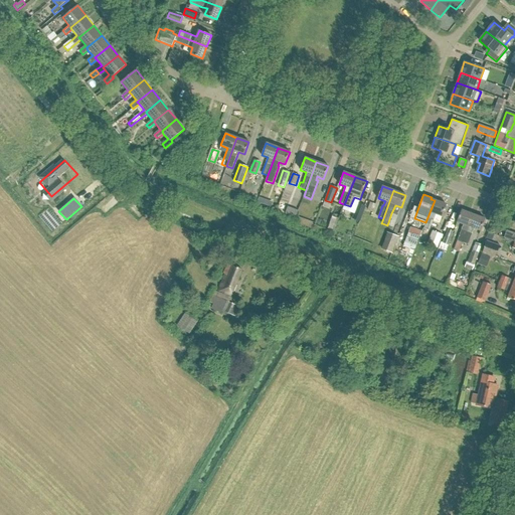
[(419,240),(417,244),(422,246),(424,242),(430,230),(435,215),(441,217),(446,205),(435,200),(425,222),(420,235),(419,240)]
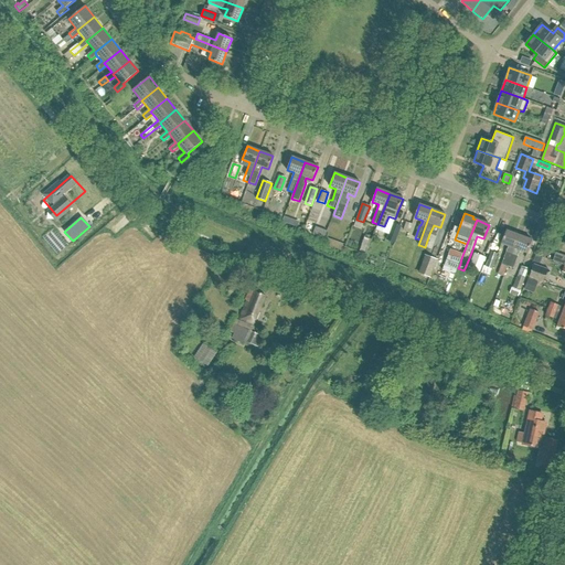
[(393,223),(386,240),(394,243),(401,226),(393,223)]
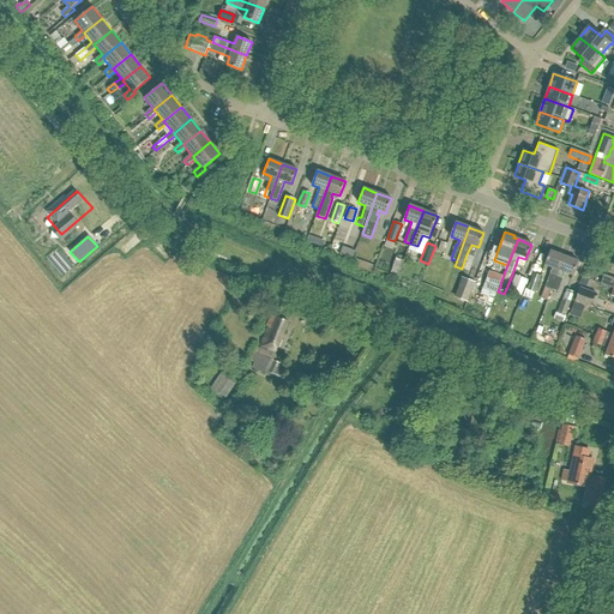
[(343,246),(339,254),(353,259),(355,251),(343,246)]
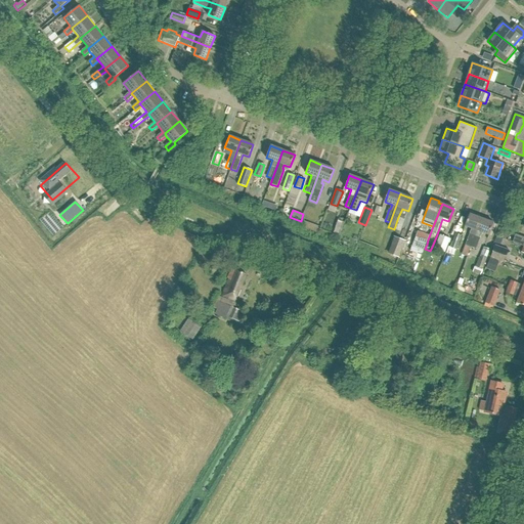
[(471,229),(466,245),(471,247),(481,219),(470,215),(465,227),(471,229)]
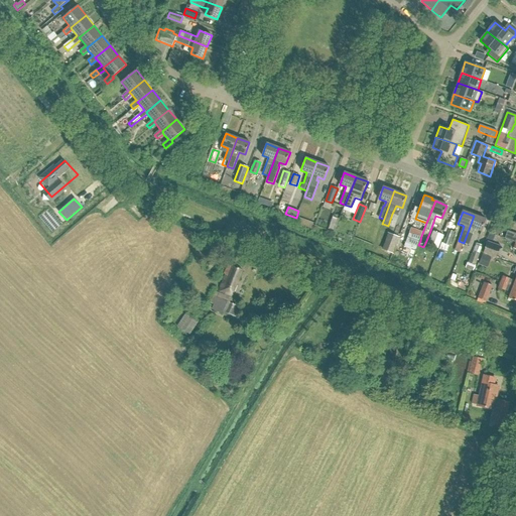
[(474,216),(464,243),(469,245),(475,230),(481,233),(486,221),(474,216)]
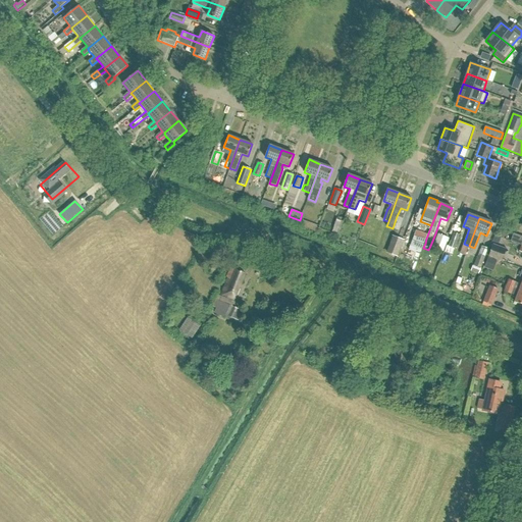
[(336,219),(332,231),(338,233),(344,221),(336,219)]
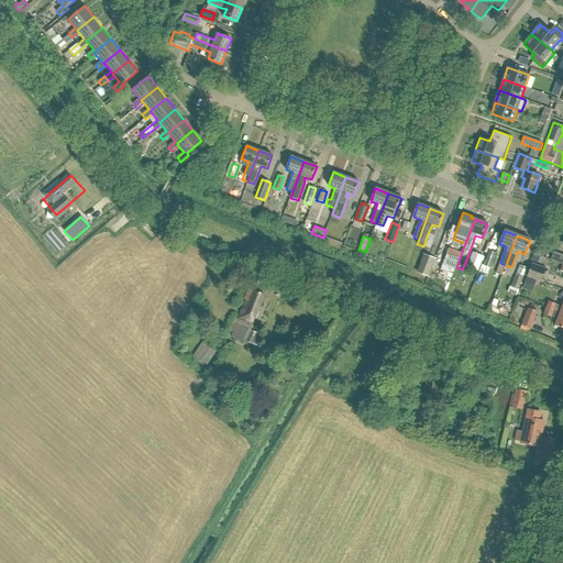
[(430,238),(428,247),(437,250),(439,240),(430,238)]
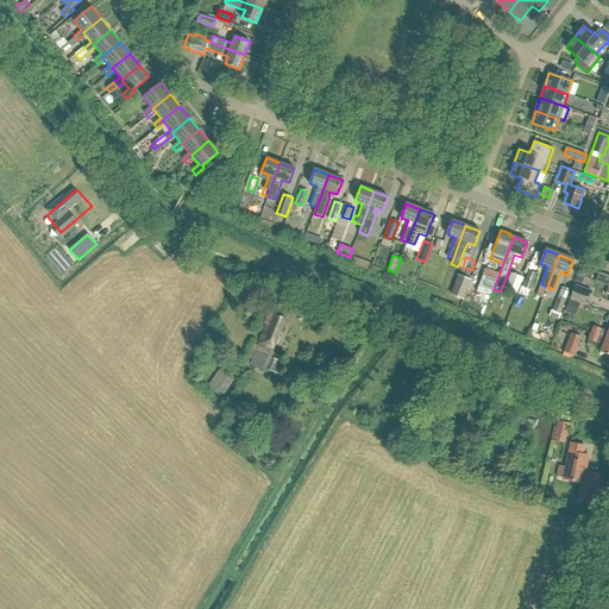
[(582,264),(578,274),(589,278),(592,269),(582,264)]
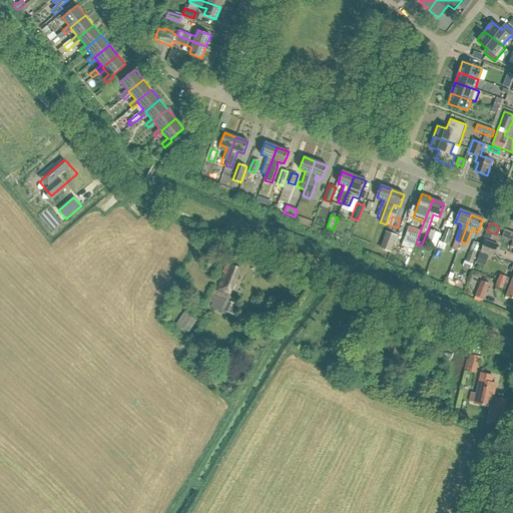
[(420,230),(409,226),(402,245),(413,249),(420,230)]
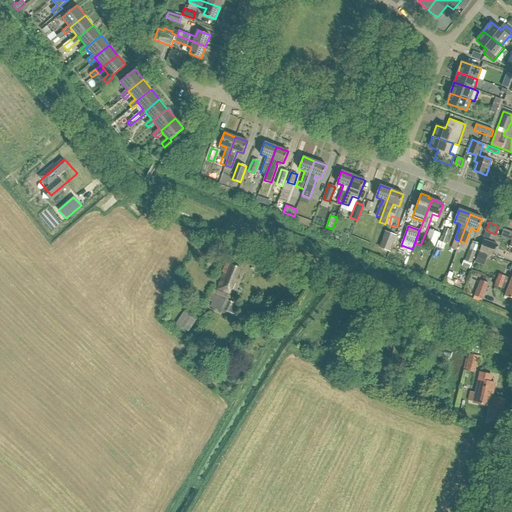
[(445,228),(440,241),(446,243),(451,230),(445,228)]
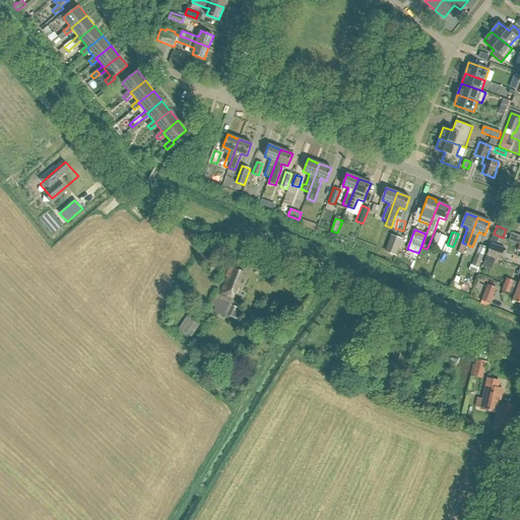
[(437,233),(432,247),(441,251),(446,237),(437,233)]
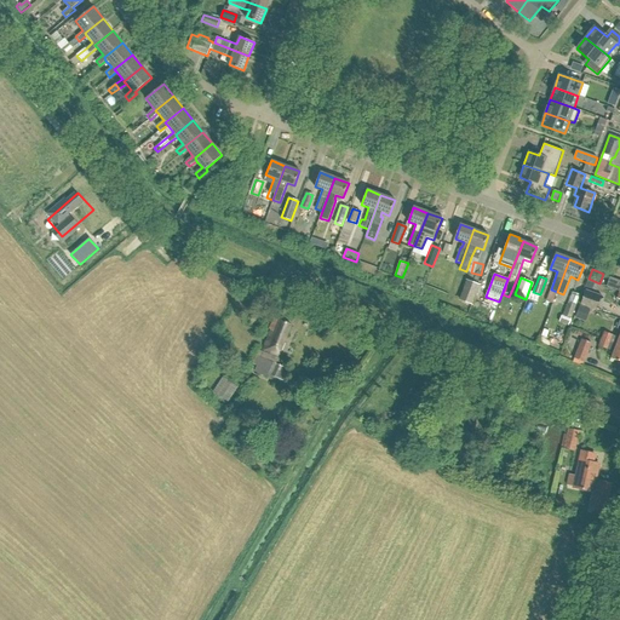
[(466,280),(459,299),(472,304),(480,285),(466,280)]
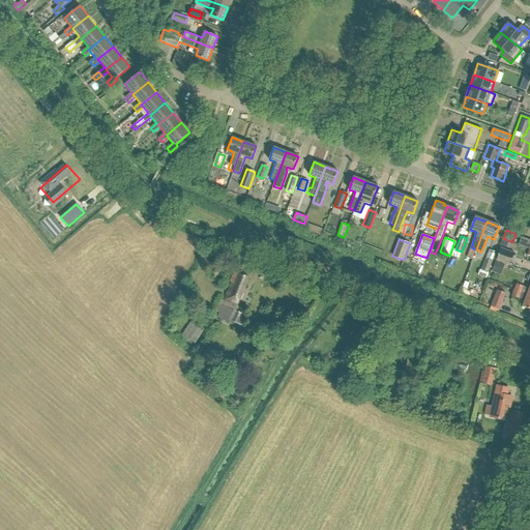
[(497,261),(506,264),(509,265),(513,254),(501,248),(496,261),(497,261)]
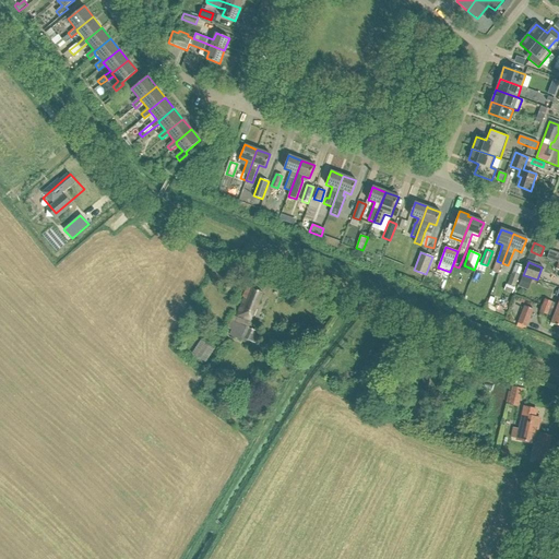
[(515,263),(508,284),(514,287),(522,266),(515,263)]
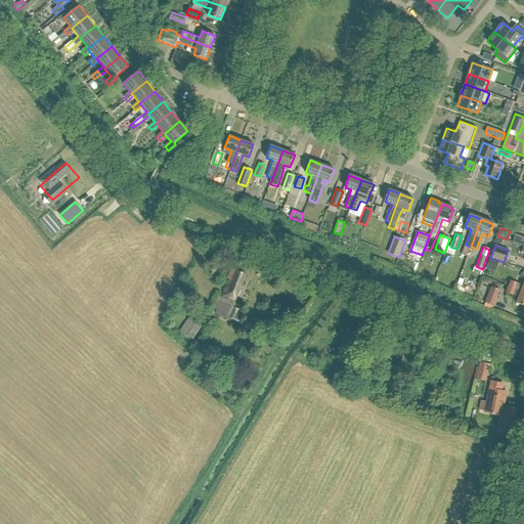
[(491,258),(486,270),(495,273),(500,261),(491,258)]
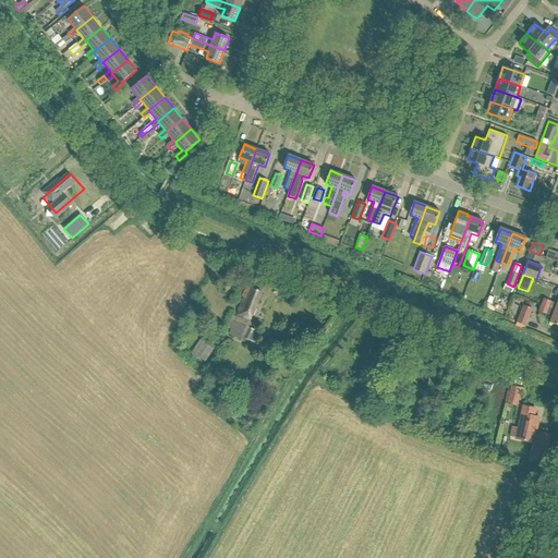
[(238,316),(237,316),(250,323),(263,292),(246,286),(242,295),(244,296),(237,315),(238,316)]
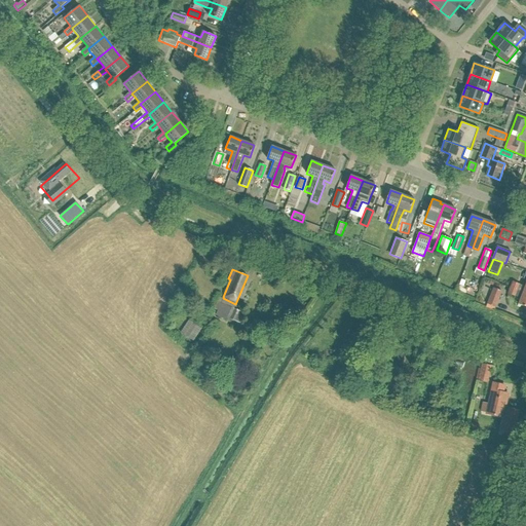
[(511,288),(510,289),(525,294),(525,271),(523,279),(525,279),(525,286),(525,287),(513,282),(511,288)]
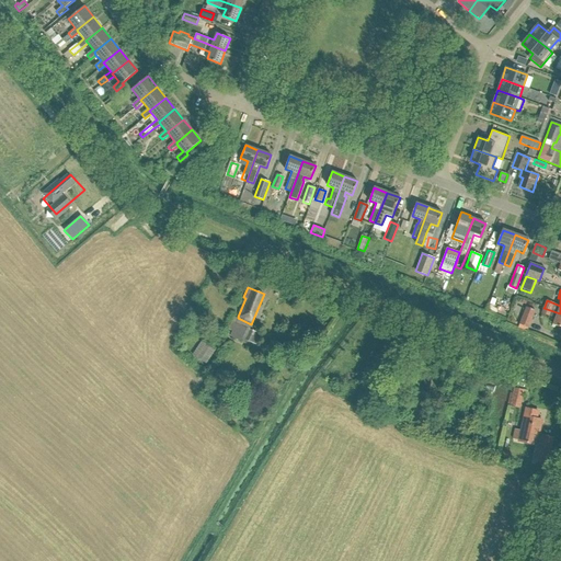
[(526,307),(519,323),(528,328),(535,310),(526,307)]
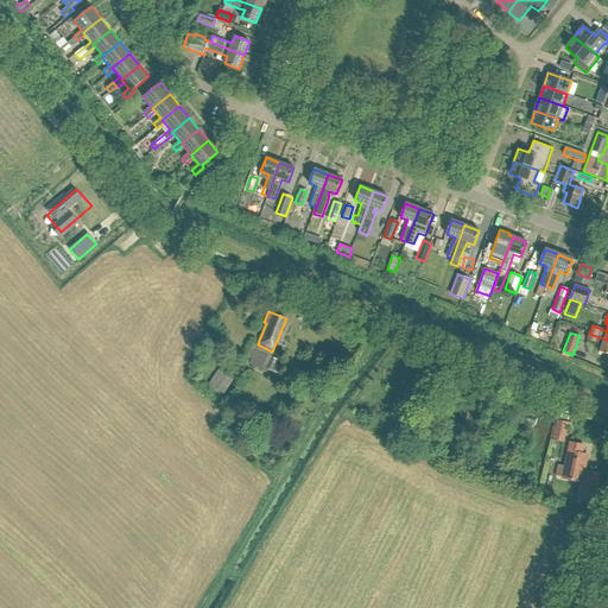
[(607,355),(607,340),(589,334),(587,340),(602,346),(600,353),(607,355)]
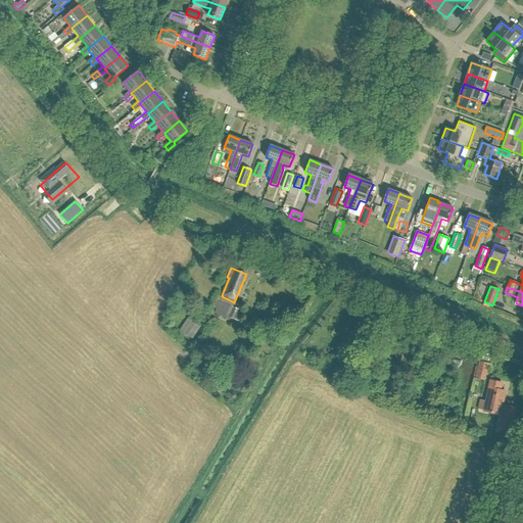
[(239,311),(233,307),(220,301),(217,308),(215,314),(230,320),(230,318),(239,322),(241,316),(238,314),(239,311)]
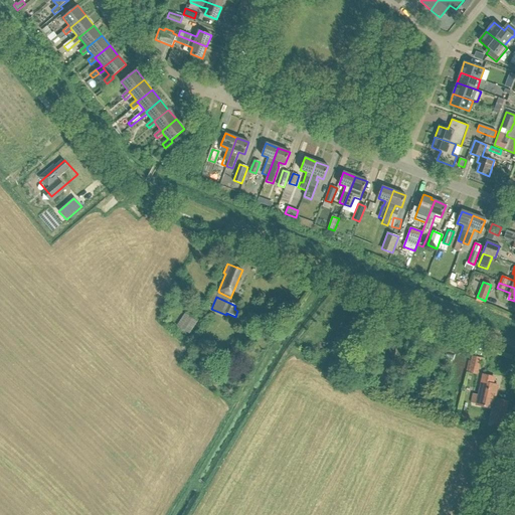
[(189,334),(194,326),(182,318),(177,326),(189,334)]
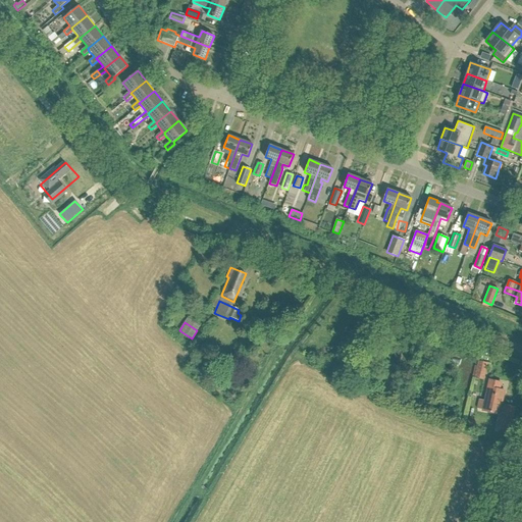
[(400,373),(411,347),(397,341),(385,367),(400,373)]
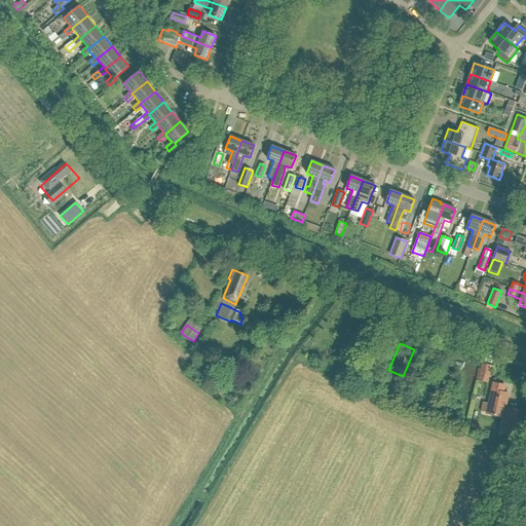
[(322,364),(320,368),(328,373),(331,369),(322,364)]
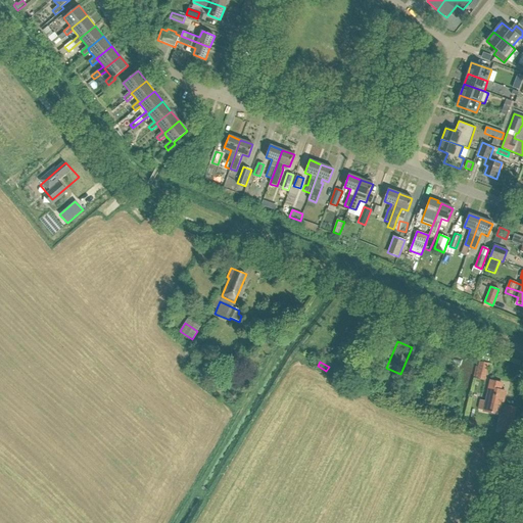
[(488,364),(479,362),(477,367),(475,378),(484,381),(488,364)]
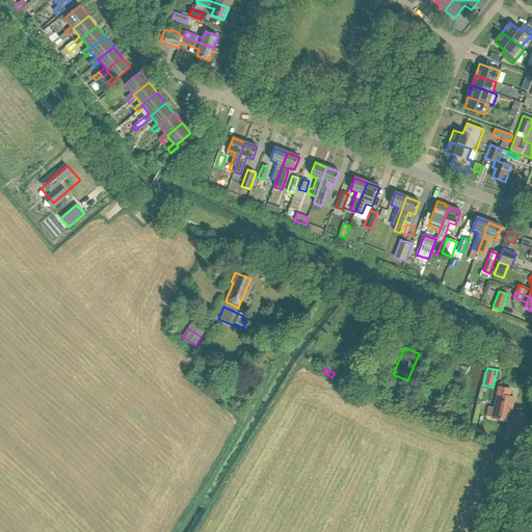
[(339,379),(345,383),(350,374),(345,370),(339,379)]
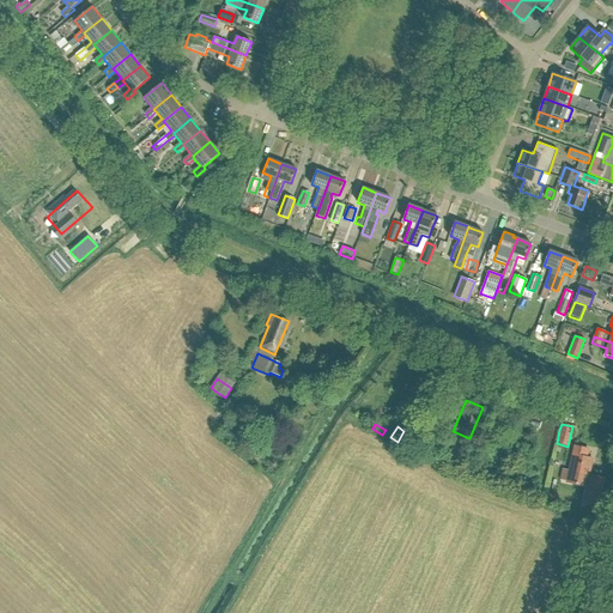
[(566,481),(584,486),(586,484),(590,485),(586,503),(598,507),(605,478),(593,475),(592,477),(587,475),(589,469),(590,469),(593,459),(587,457),(588,449),(575,447),(569,469),(563,468),(560,479),(566,480),(566,481)]
